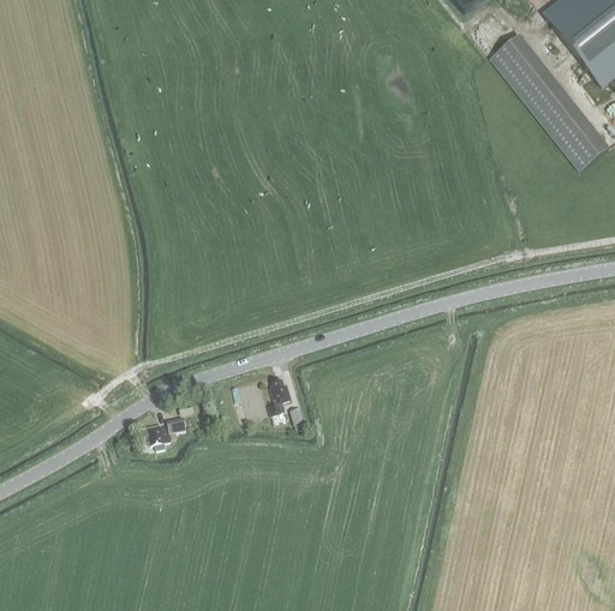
[(561,0),(543,15),(601,88),(614,76),(614,0),(561,0)]
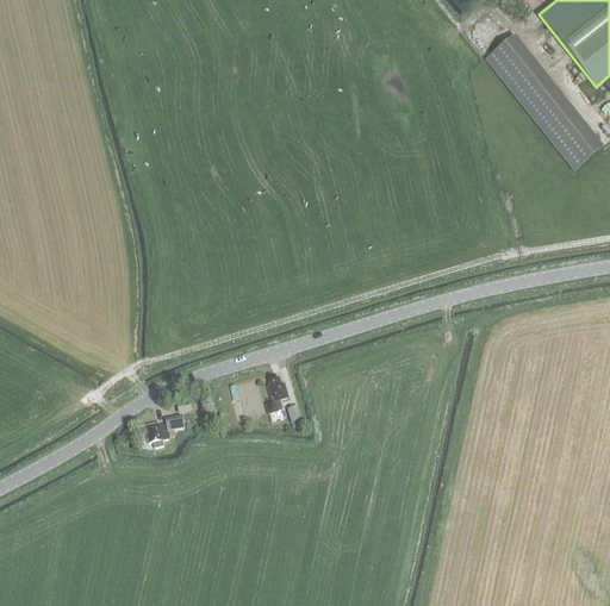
[(515,33),(485,57),(552,142),(582,118),(515,33)]
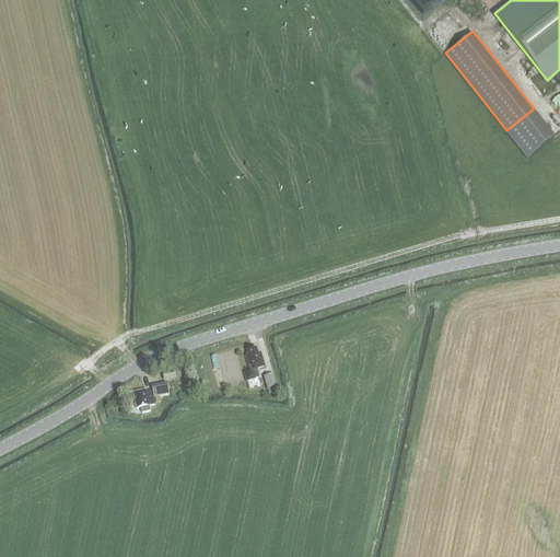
[(257,350),(256,346),(246,349),(247,352),(245,352),(249,368),(243,370),(246,380),(259,375),(257,367),(264,364),(260,349),(257,350)]
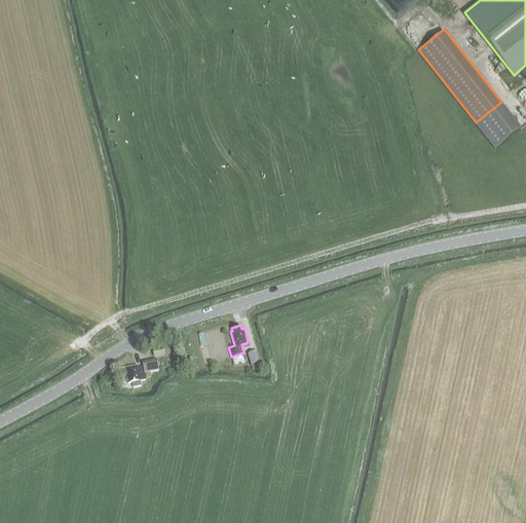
[(259,361),(256,348),(247,351),(250,364),(251,364),(252,368),(260,366),(259,361)]
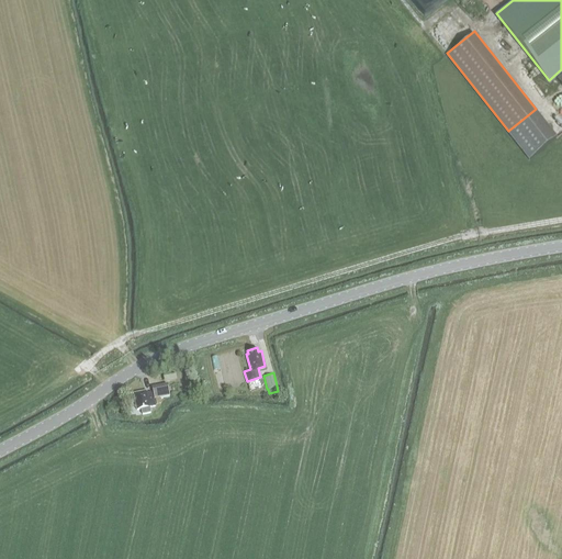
[(169,393),(167,381),(152,383),(154,397),(155,397),(156,401),(160,400),(159,395),(169,393)]
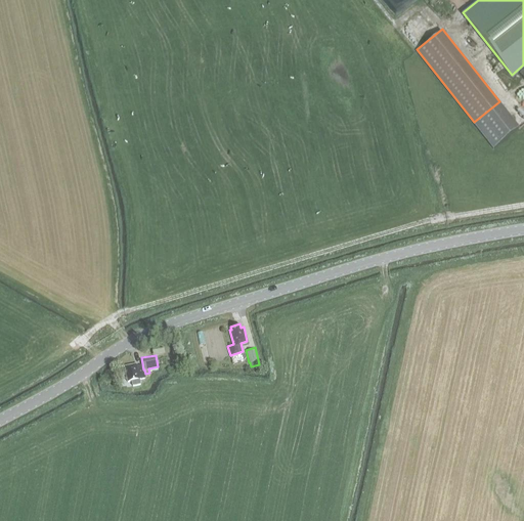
[(127,380),(131,379),(132,385),(140,383),(139,377),(144,376),(141,362),(136,363),(135,362),(124,364),(127,380)]
